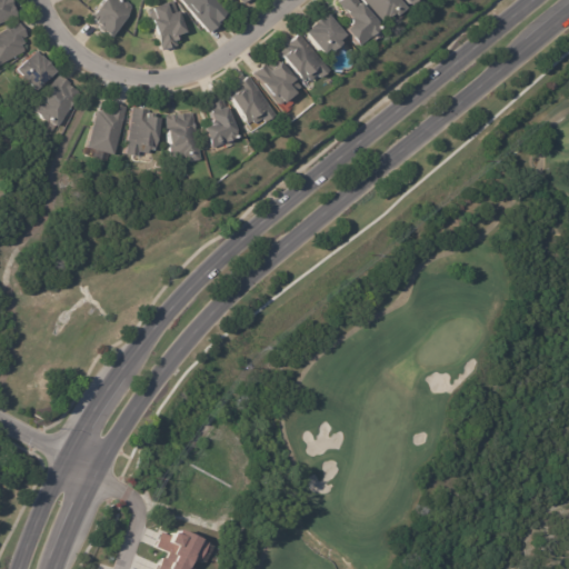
[(12,0),(15,3),(19,15),(19,16),(19,17),(0,23),(0,0),(12,0)]
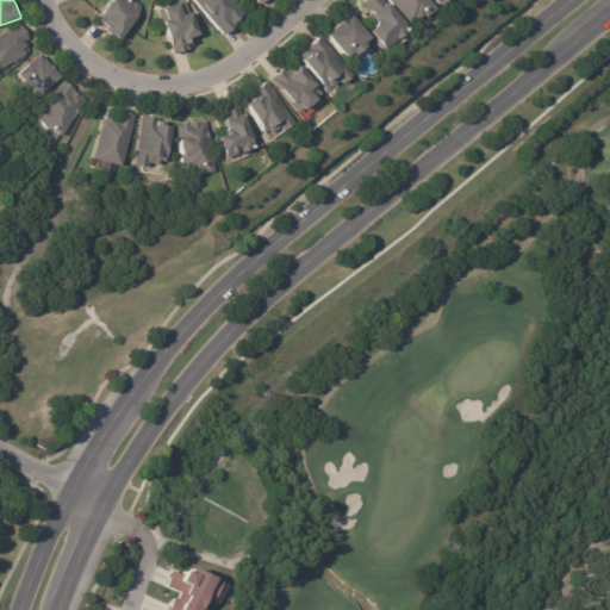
[(126,0),(131,4),(135,2),(139,7),(139,10),(141,11),(120,41),(112,35),(113,33),(112,32),(110,35),(106,31),(107,30),(97,20),(111,0),(126,0)]
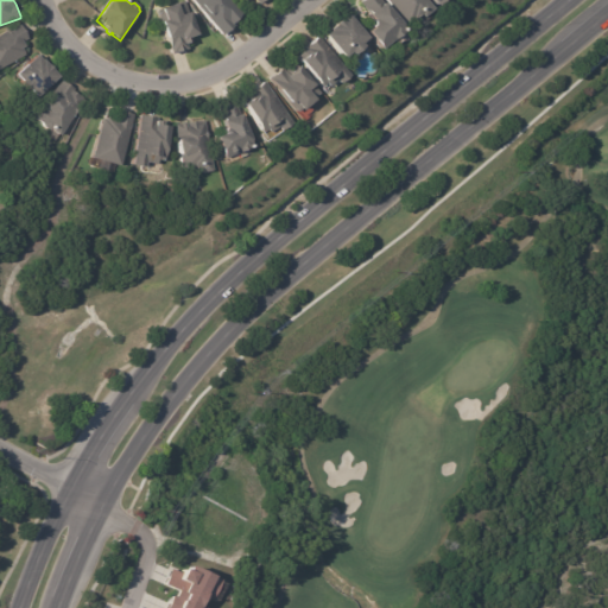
[(230,0),(244,14),(234,24),(235,26),(223,36),(192,0),(230,0)]
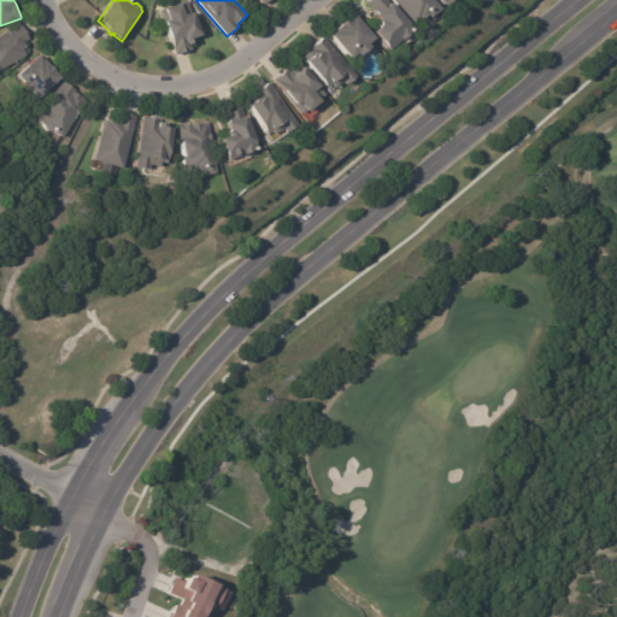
[(385,0),(389,5),(391,3),(411,25),(409,29),(412,33),(403,41),(400,40),(388,51),(376,34),(381,29),(376,25),(381,21),(376,15),(368,7),(364,3),(366,0),(385,0)]
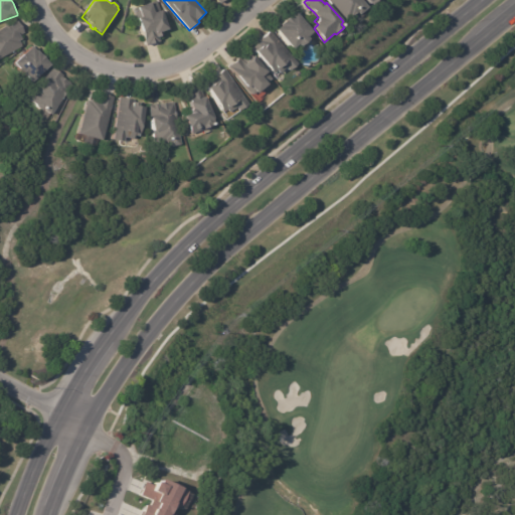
[(364,0),(372,8),(364,15),(361,13),(356,18),(354,15),(349,20),(331,0),(364,0)]
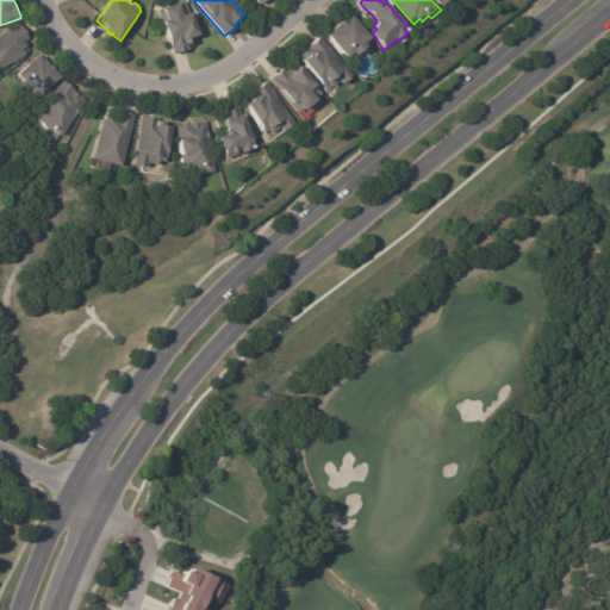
[(193,13),(201,36),(193,39),(194,44),(188,47),(190,50),(174,56),(159,12),(186,2),(191,14),(193,13)]
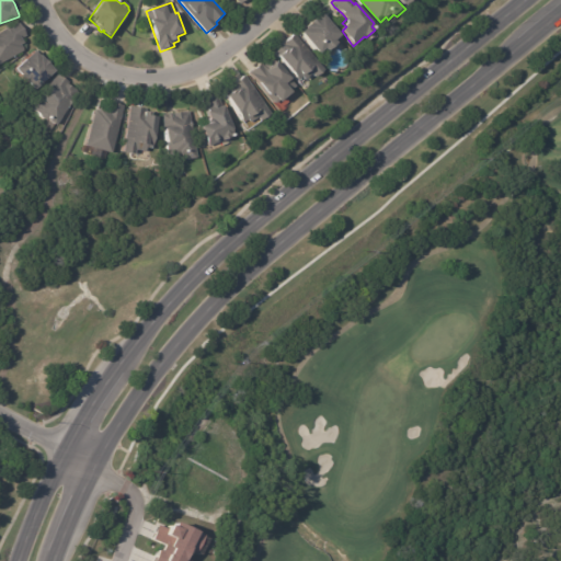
[(341,36),(334,42),(336,44),(328,52),(325,48),(319,54),(300,34),(299,34),(297,32),(304,26),(305,29),(322,14),(341,36)]
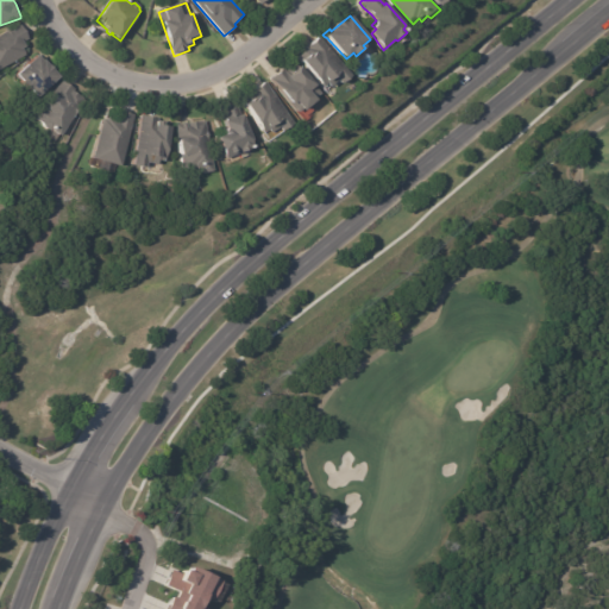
[(20,26),(27,39),(23,42),(26,48),(23,49),(26,55),(0,70),(0,35),(19,24),(20,26)]
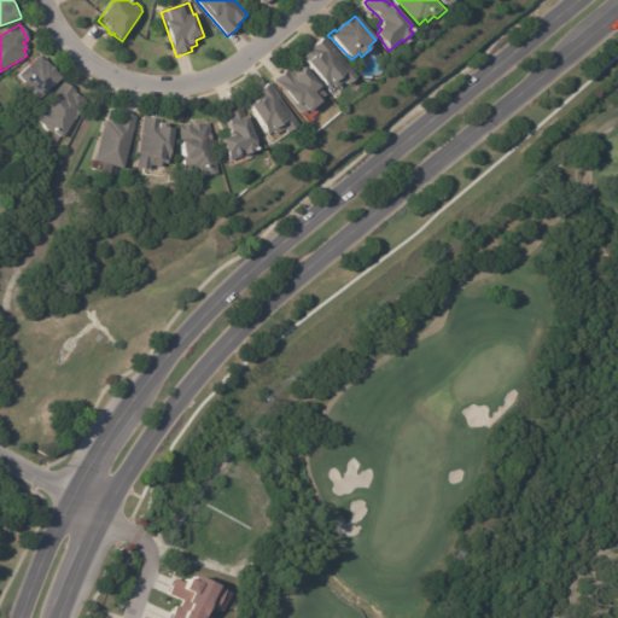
[(314,57),(315,57),(310,50),(325,38),(359,79),(349,86),(344,80),(336,87),(333,85),(330,87),(309,62),(314,57)]
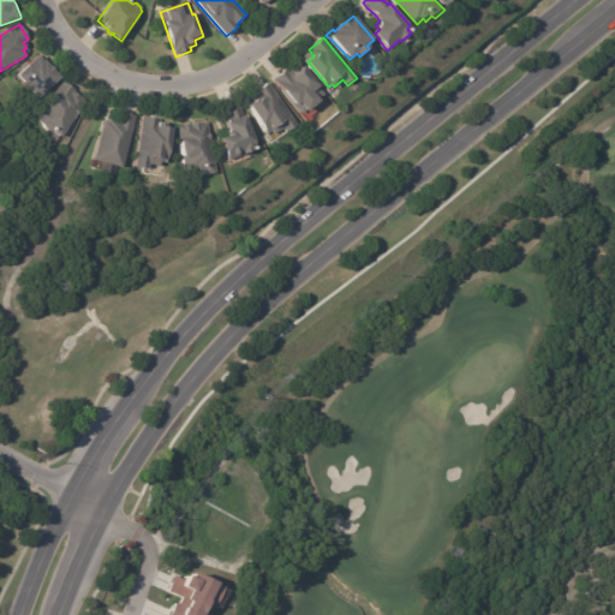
[(39,57),(43,63),(45,61),(61,78),(40,99),(34,93),(33,93),(23,84),(24,83),(18,76),(39,57)]
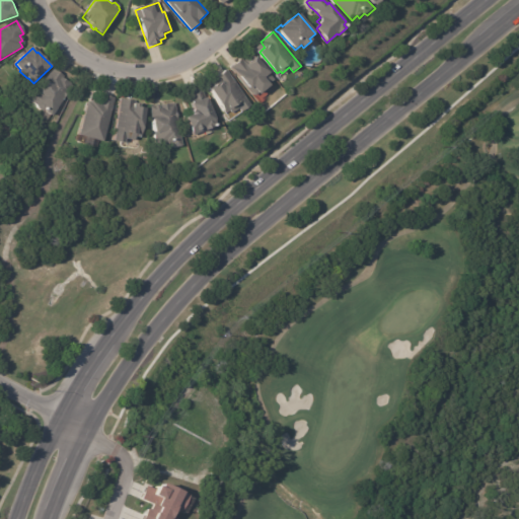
[(267,90),(261,95),(258,93),(255,96),(248,89),(250,87),(230,68),(241,58),(248,66),(257,58),(271,73),(270,75),(275,80),(270,84),(272,86),(267,90)]
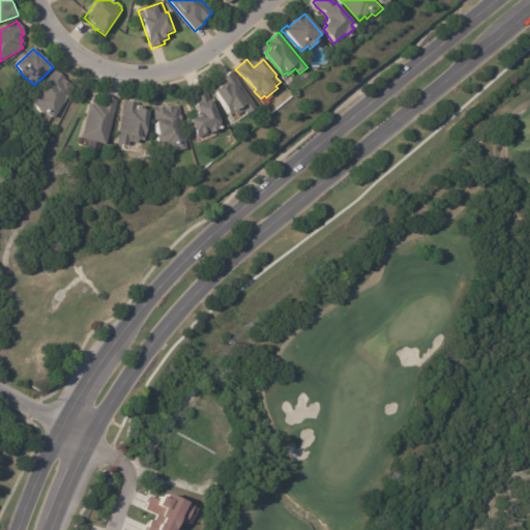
[(55,70),(64,78),(63,79),(75,87),(68,96),(69,97),(54,119),(47,113),(46,115),(39,111),(40,110),(32,104),(48,82),(47,81),(54,70),(55,70)]
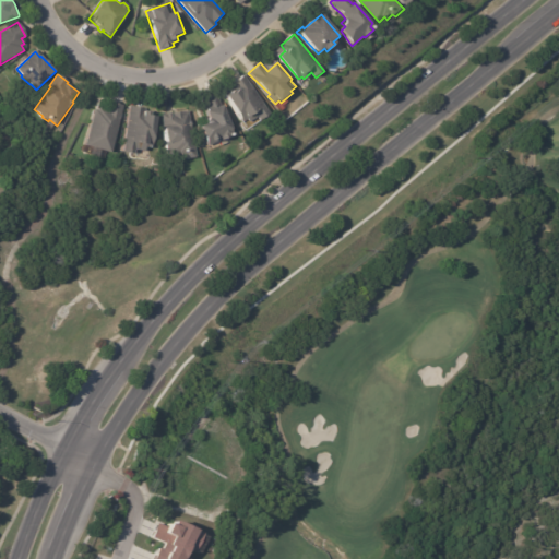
[(232,84),(244,76),(270,115),(260,121),(258,117),(249,123),(247,120),(244,122),(222,93),(232,86),(230,85),(232,84)]
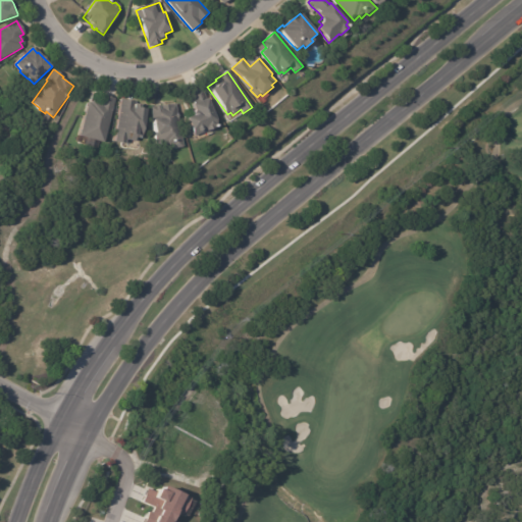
[(213,131),(208,133),(207,131),(196,136),(190,118),(196,116),(197,112),(188,92),(201,87),(207,100),(209,99),(219,121),(217,122),(216,124),(218,127),(215,128),(216,129),(213,131)]
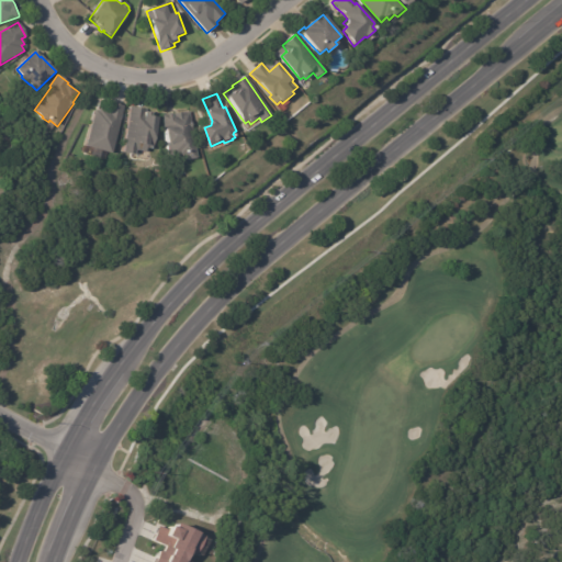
[(111,102),(123,105),(114,154),(86,146),(93,109),(98,110),(98,108),(105,110),(108,102),(111,102)]
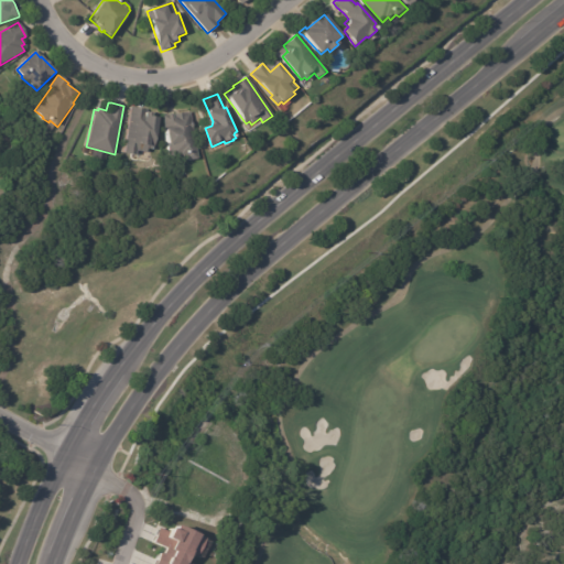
[(132,107),(142,108),(142,111),(151,112),(150,116),(159,117),(155,150),(148,149),(147,152),(137,150),(136,154),(123,153),(129,107),(132,107)]
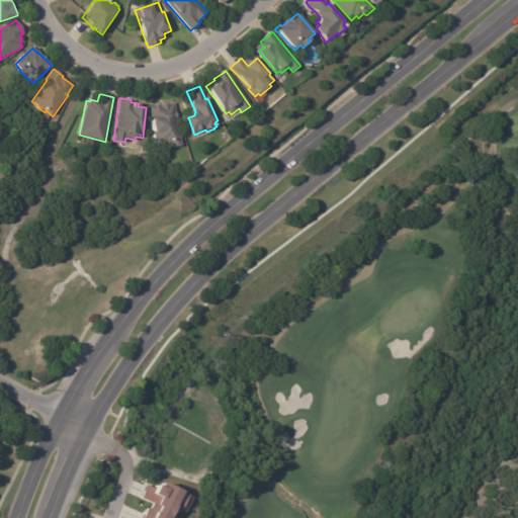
[(182,147),(172,149),(172,145),(156,147),(155,134),(156,134),(155,120),(151,121),(150,107),(175,104),(182,147)]
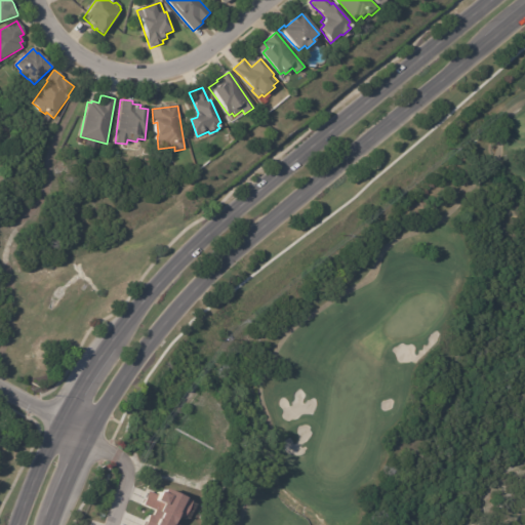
[(149,509),(142,524),(174,524),(169,523),(172,514),(186,519),(192,501),(157,488),(153,498),(143,495),(139,505),(149,509)]
